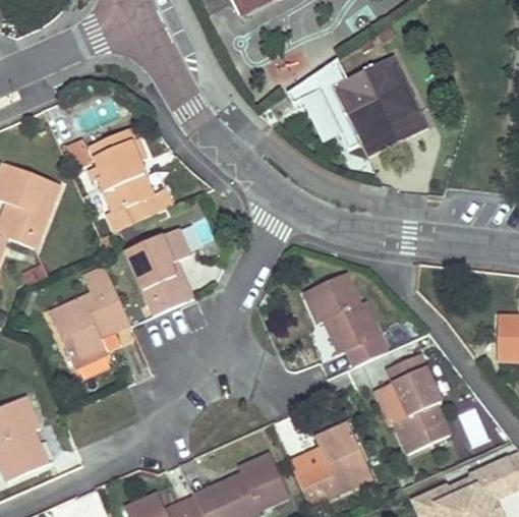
[(230,0),(238,16),(272,0),(230,0)]
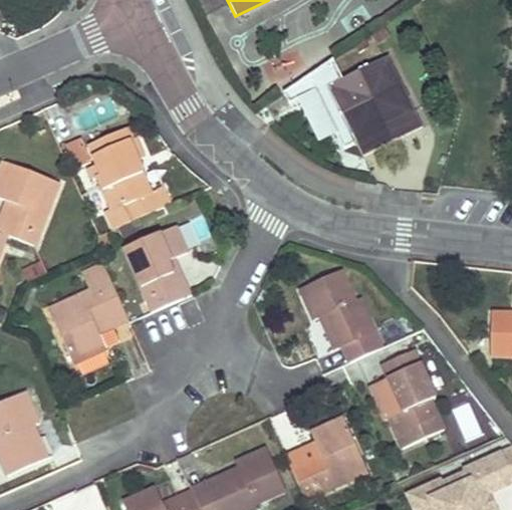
[(323,123),(325,123),(328,123),(332,122),(335,131),(342,145),(355,139),(361,153),(423,123),(387,54),(341,75),(332,57),(284,89),(289,98),(299,93),(314,86),(321,99),(319,100),(315,104),(314,107),(314,111),(315,116),(317,119),(320,121),(323,123)]
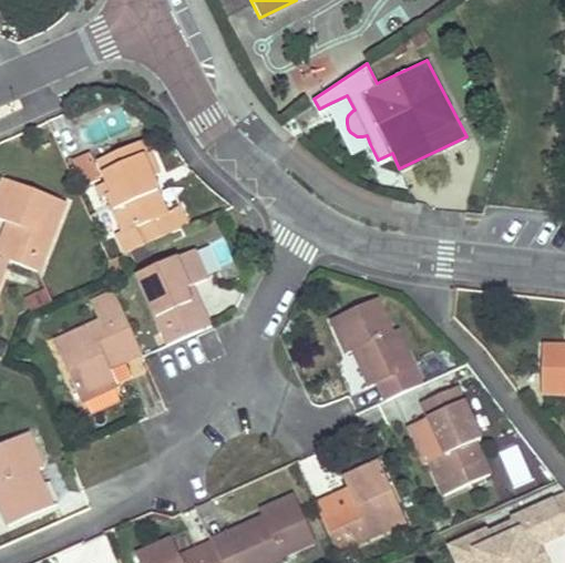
[(347,95),(330,103),(353,152),(370,144),(367,135),(362,136),(359,136),(357,136),(353,134),(350,132),(348,129),(347,123),(347,119),(348,115),(352,111),(355,110),(347,95)]
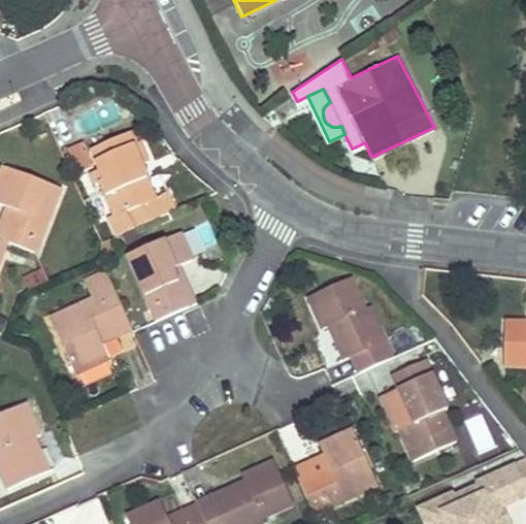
[(134,128),(91,146),(104,176),(98,179),(116,216),(148,200),(132,165),(139,162),(148,158),(134,128)]
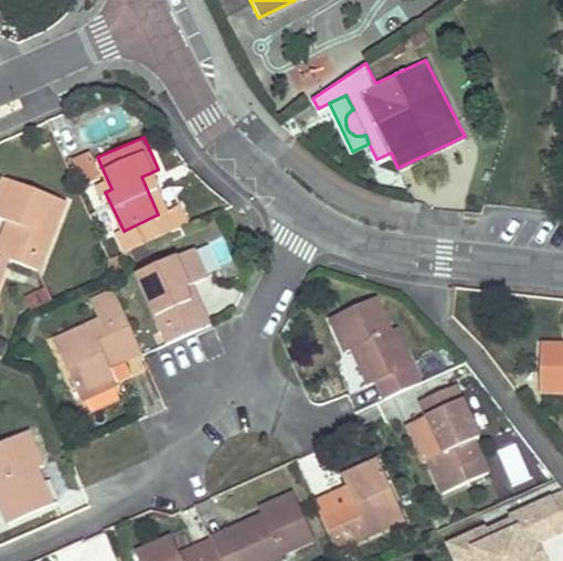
[(96,170),(86,147),(68,155),(80,178),(96,170)]
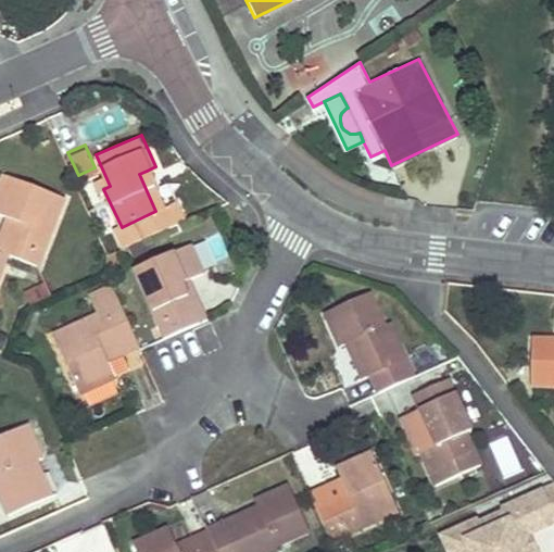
[(147,171),(139,174),(155,211),(122,227),(114,230),(122,246),(185,217),(177,201),(164,208),(147,171)]
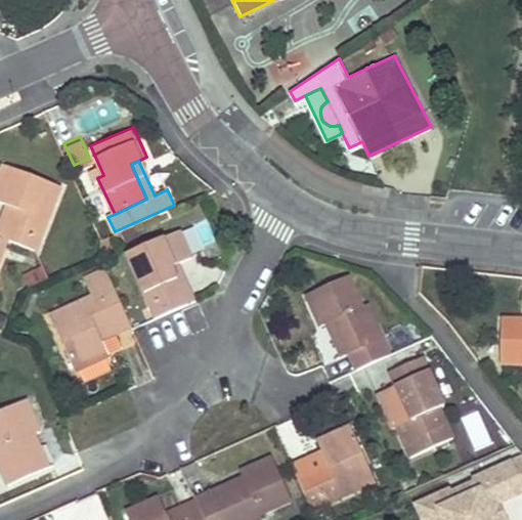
[(3,163),(0,170),(0,199),(7,202),(13,205),(1,235),(6,237),(35,249),(61,185),(3,163)]
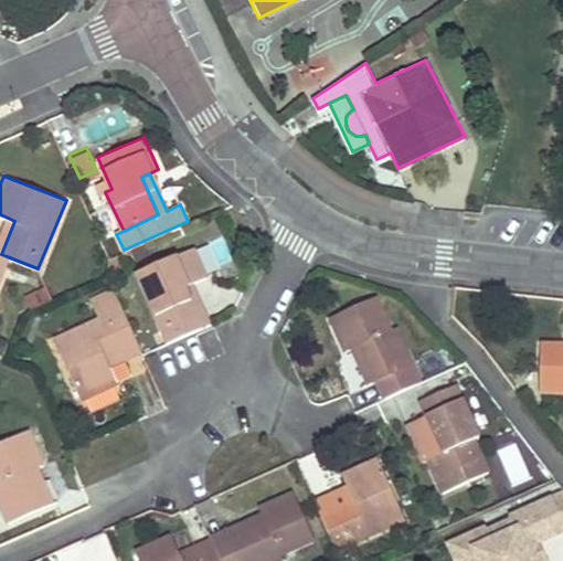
[(8,218),(0,234),(0,254),(1,254),(14,221),(8,218)]
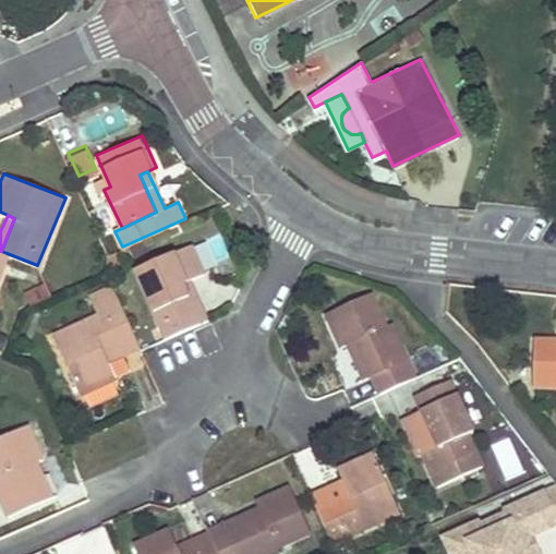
[(190,244),(134,268),(164,336),(198,321),(181,281),(190,277),(202,272),(190,244)]
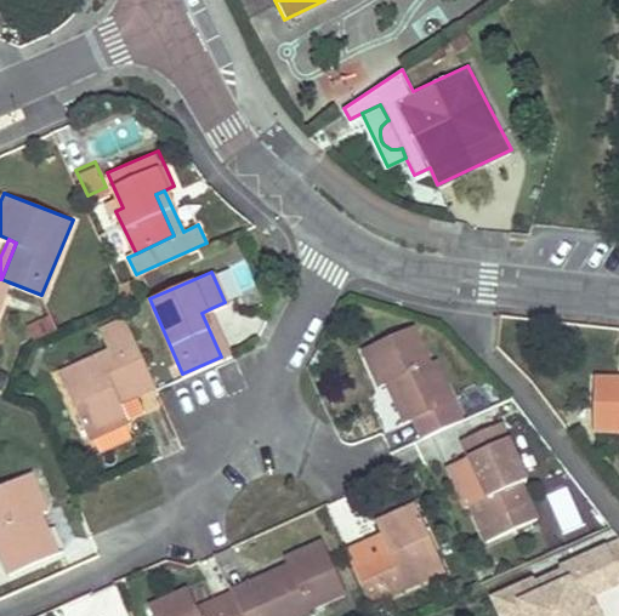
[(211,308),(202,313),(221,357),(231,353),(211,308)]
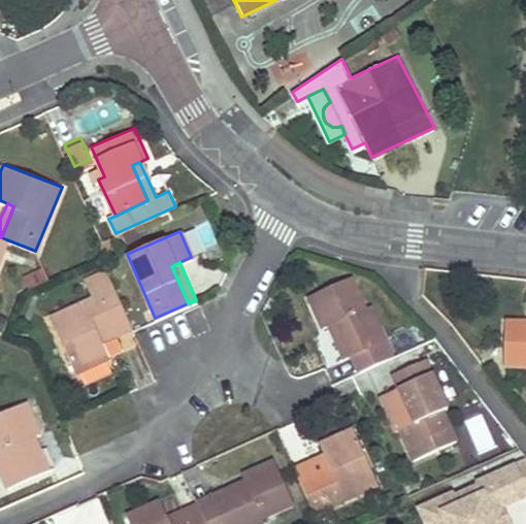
[(38,264),(21,273),(28,287),(45,279),(38,264)]
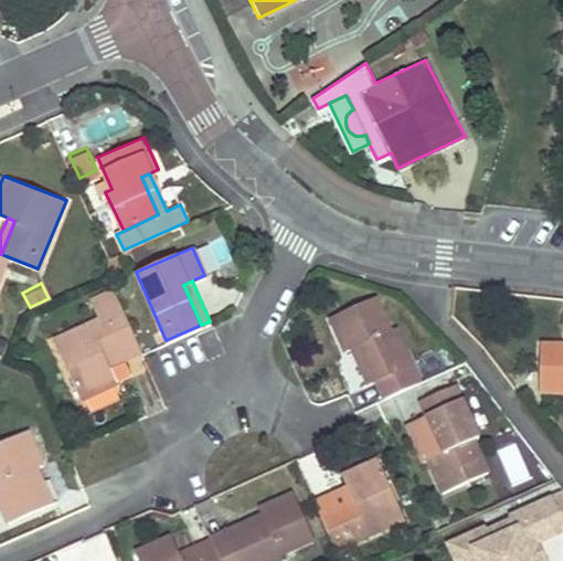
[(375,295),(329,315),(344,348),(351,346),(360,341),(376,378),(384,394),(420,379),(412,363),(395,327),(391,329),(375,295)]
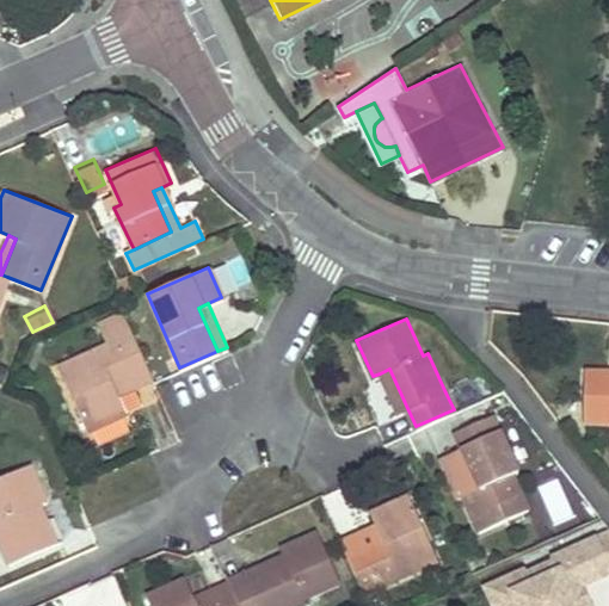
[(131,331),(59,364),(88,428),(125,410),(117,393),(114,385),(148,368),(131,331)]
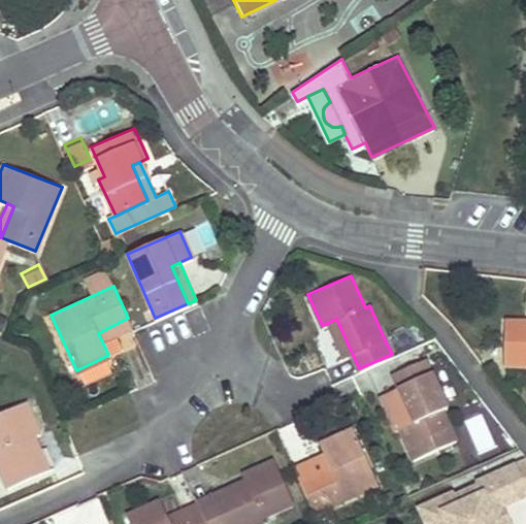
[(525,317),(504,317),(503,362),(525,362),(525,317)]
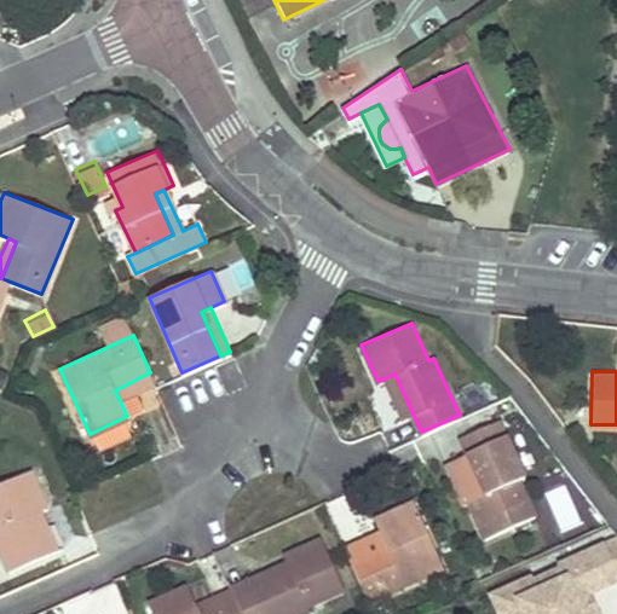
[(150,372),(115,391),(119,398),(154,381),(150,372)]
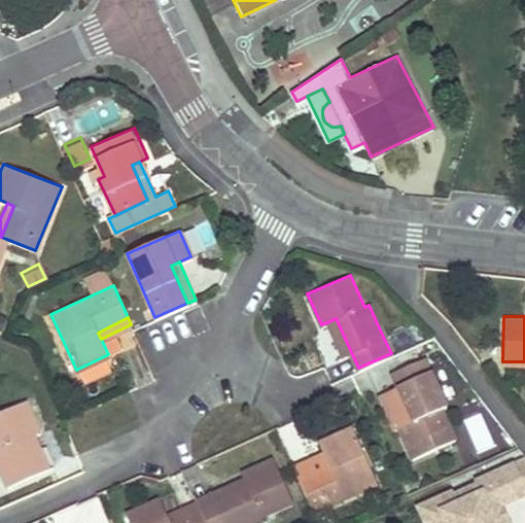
[(336,318),(327,322),(344,356),(351,352),(336,318)]
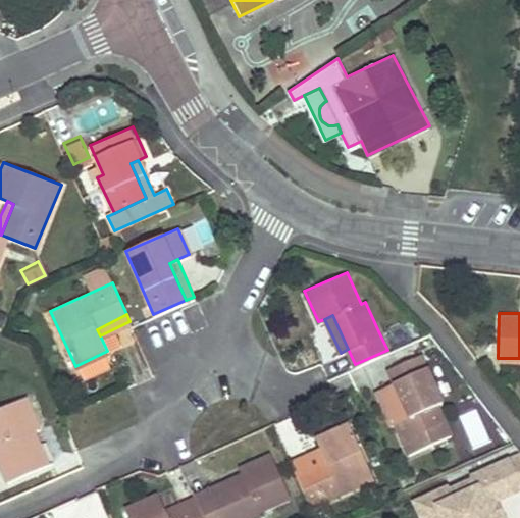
[(421,354),(390,366),(396,380),(377,389),(391,422),(396,420),(409,453),(451,433),(437,403),(443,401),(421,354)]
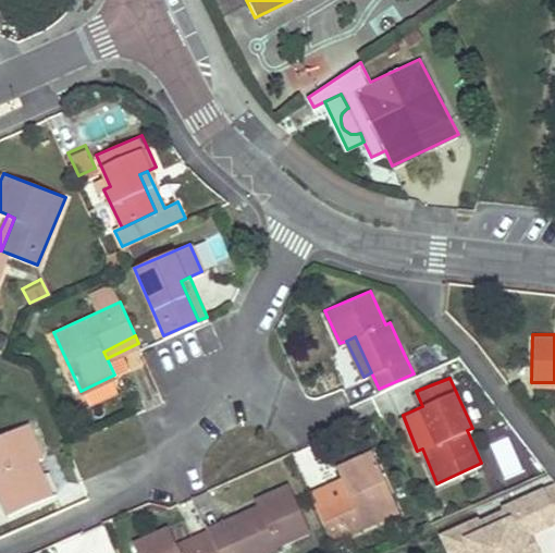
[(28,421),(0,433),(0,493),(8,513),(45,496),(28,461),(36,457),(44,453),(28,421)]
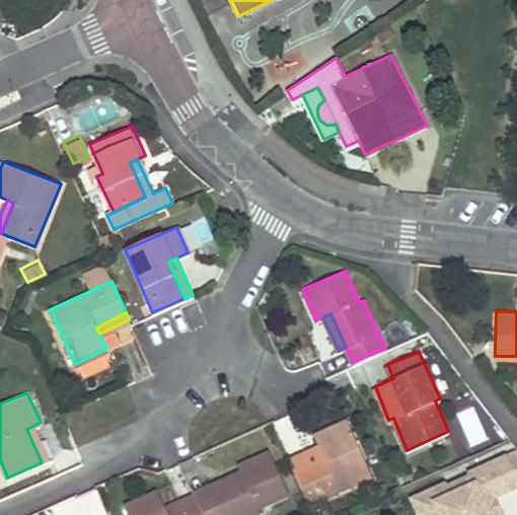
[(347,420),(314,434),(318,443),(322,455),(293,469),(309,504),(372,474),(347,420)]
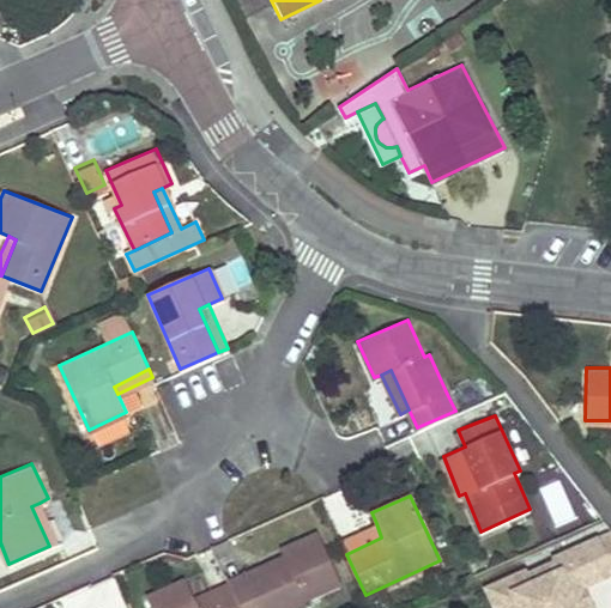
[(40,503),(31,506),(49,546),(58,542),(40,503)]
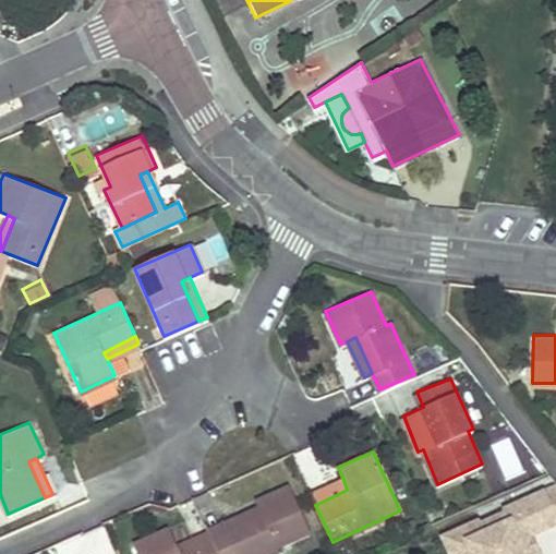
[(342,477),(310,492),(315,505),(347,490),(342,477)]
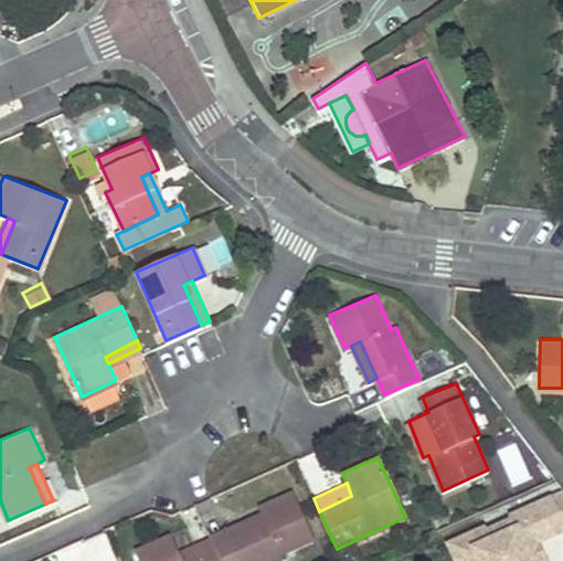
[(562,530),(562,489),(509,515),(510,517),(486,528),(490,538),(467,548),(473,560),(545,560),(543,556),(538,558),(532,544),(562,530)]
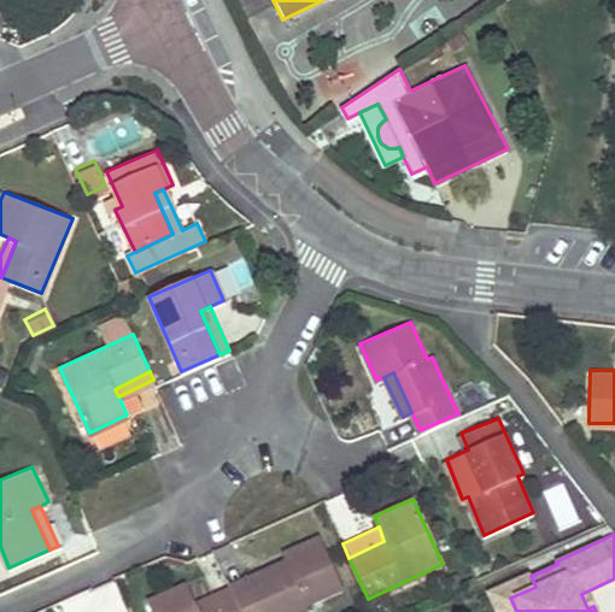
[(282,551),(286,559),(291,570),(235,594),(242,611),(298,611),(309,607),(306,602),(341,587),(320,536),(282,551)]
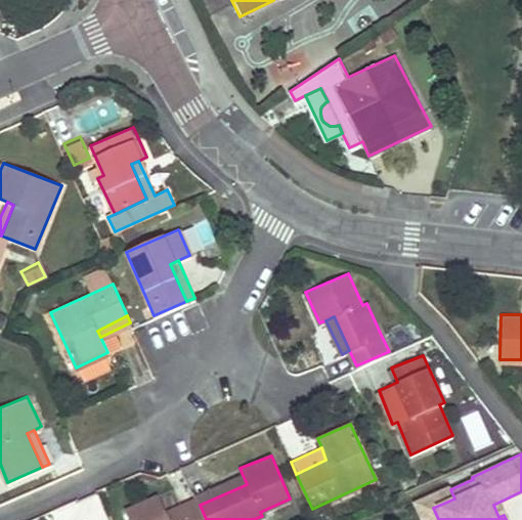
[(247,484),(243,475),(196,495),(196,497),(200,505),(247,484)]
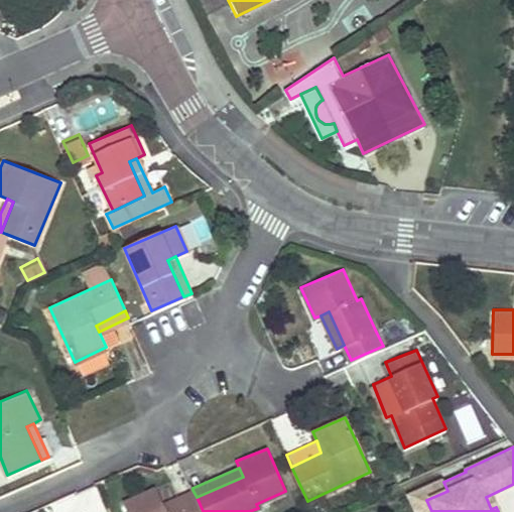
[(431,511),(426,500),(447,491),(443,482),(442,479),(408,494),(416,511),(431,511)]
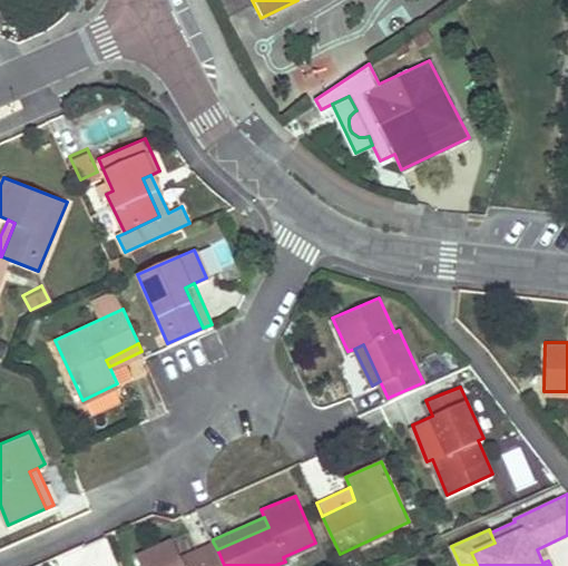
[(172,537),(136,554),(142,565),(224,565),(217,549),(184,565),(179,556),(172,537)]
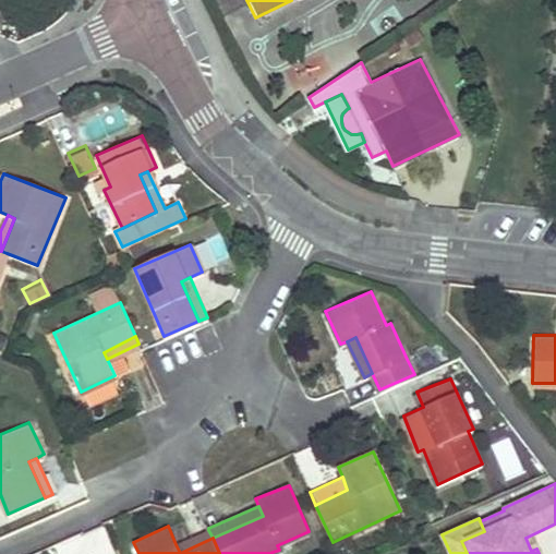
[(208,530),(176,544),(180,553),(213,538),(208,530)]
